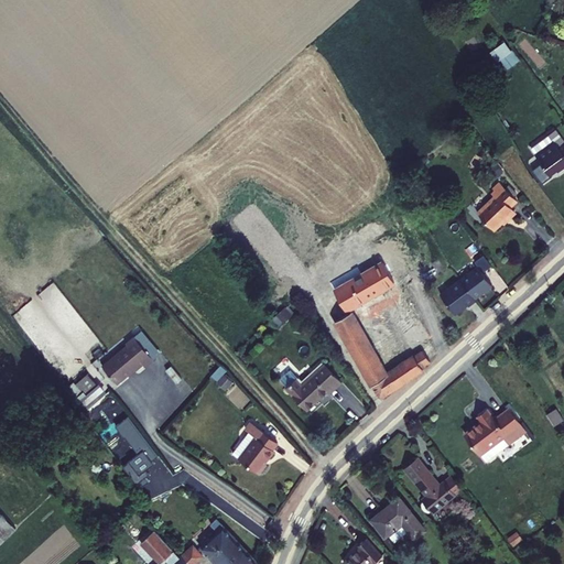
[(516,64),(507,52),(500,56),(509,68),(516,64)]
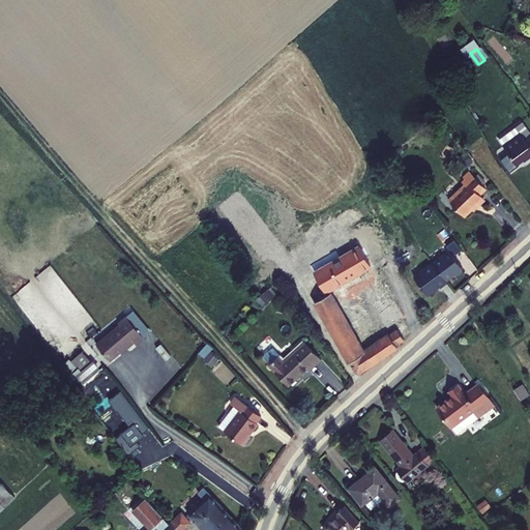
[(527,160),(529,157),(529,133),(523,123),(500,140),(503,144),(503,145),(518,164),(525,158),(527,160)]
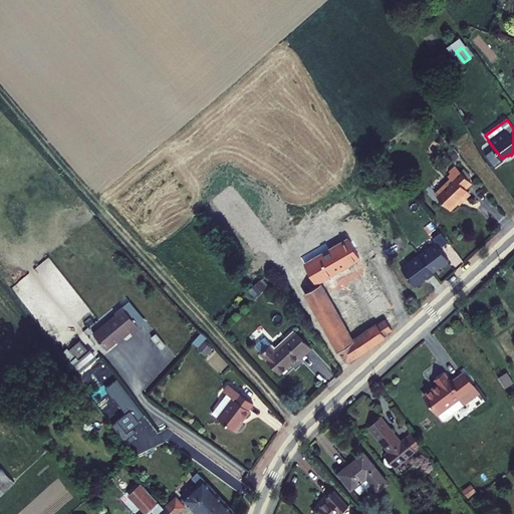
[(453,163),(459,158),(452,149),(446,154),(453,163)]
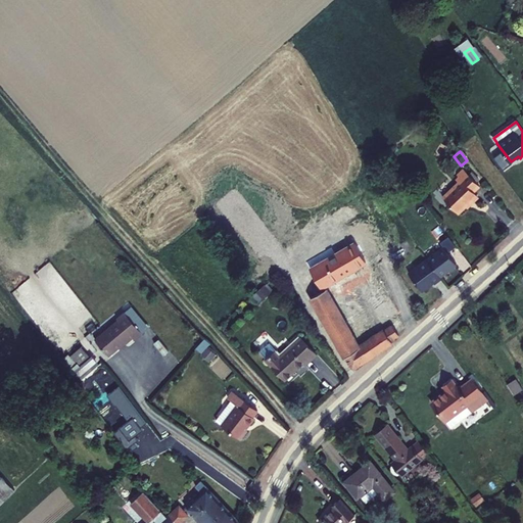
[(474,192),(479,186),(464,170),(458,176),(459,178),(457,180),(459,183),(443,197),(459,214),(466,206),(477,195),(474,192)]
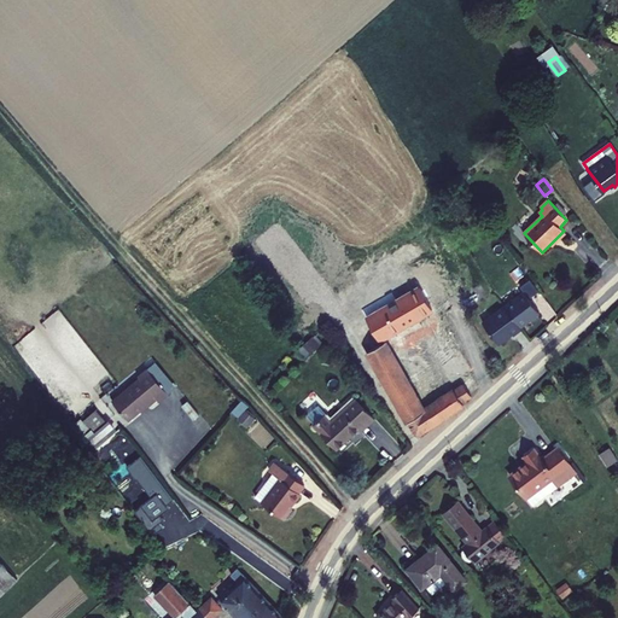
[(553,248),(566,234),(564,231),(551,244),(553,248)]
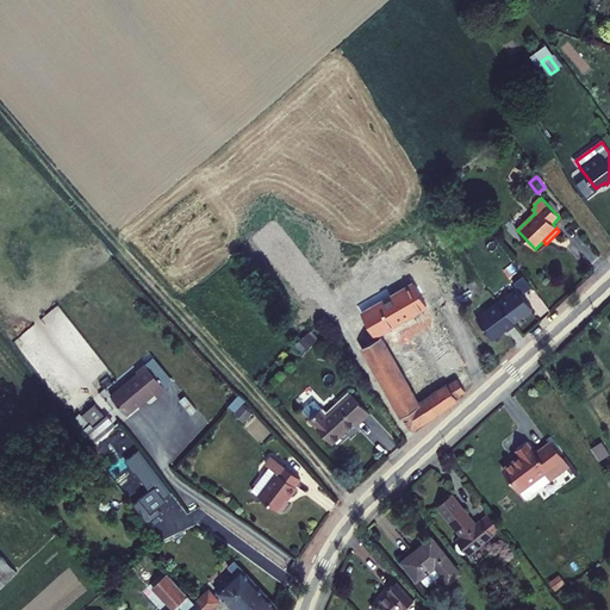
[(375,336),(427,305),(415,285),(363,316),(375,336)]
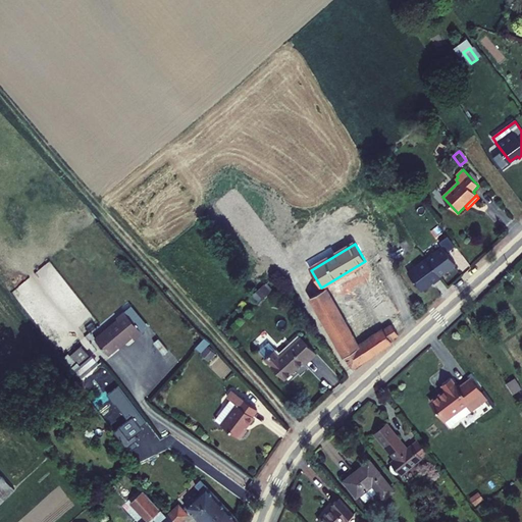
[(442,248),(426,260),(439,277),(456,266),(442,248)]
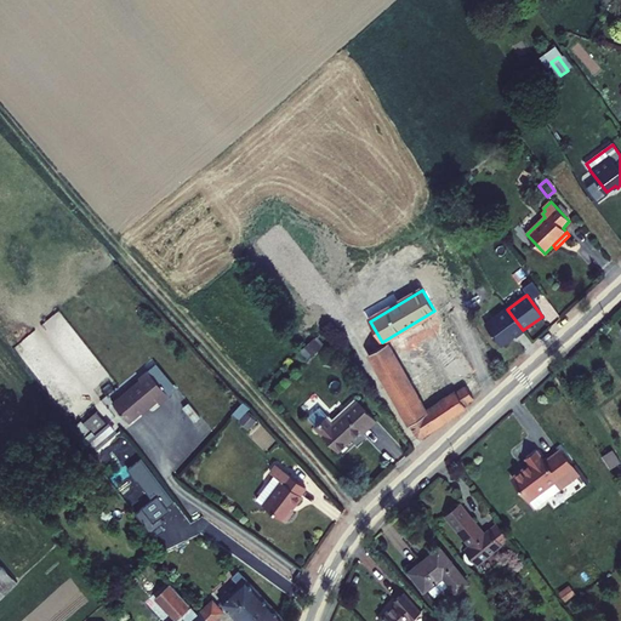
[(523,330),(507,309),(485,326),(501,347),(514,337),(516,339),(524,332),(523,330)]
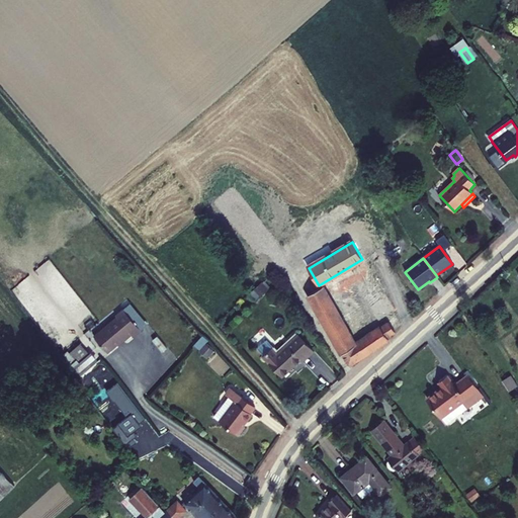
[(364,275),(371,271),(376,269),(370,259),(358,266),(364,275)]
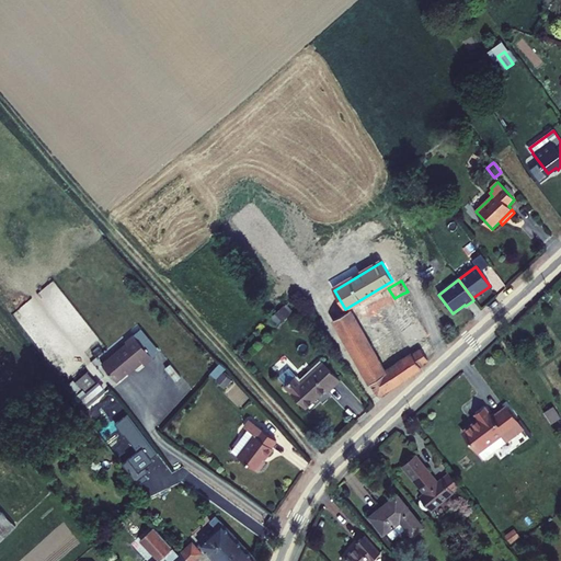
[(428,335),(402,294),(395,298),(391,300),(404,322),(409,331),(420,350),(425,358),(434,353),(425,338),(428,335)]
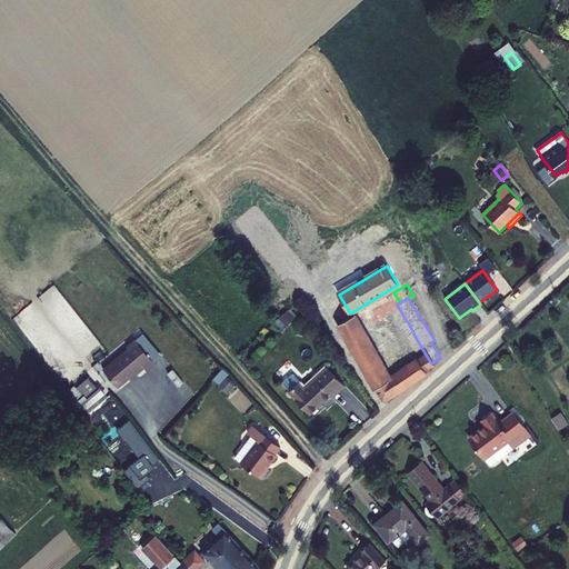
[(281,330),(296,313),(289,308),(275,323),(281,330)]
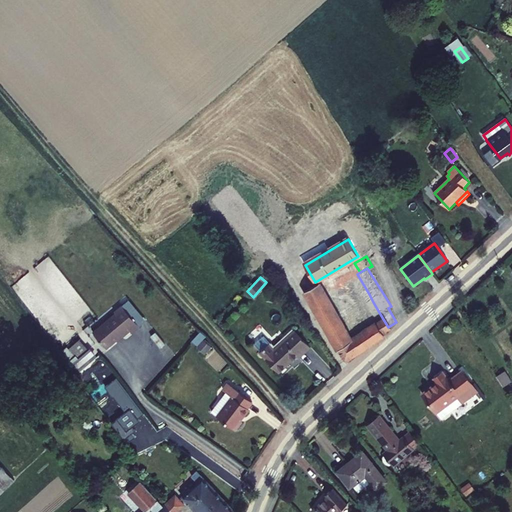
[(325,295),(319,284),(305,292),(311,304),(325,295)]
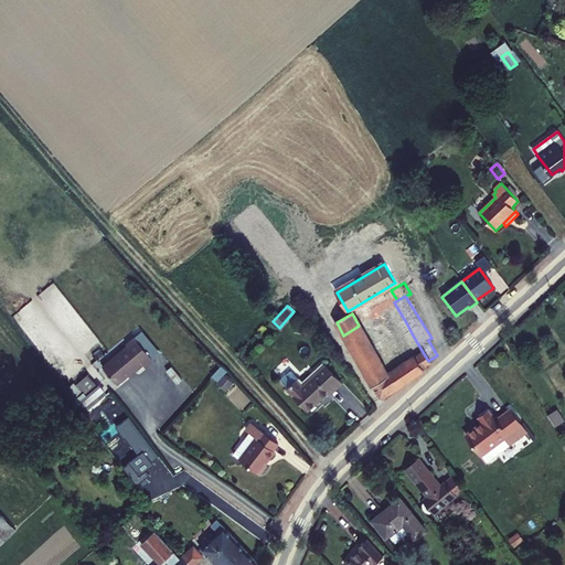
[(412,333),(407,324),(403,328),(407,336),(412,333)]
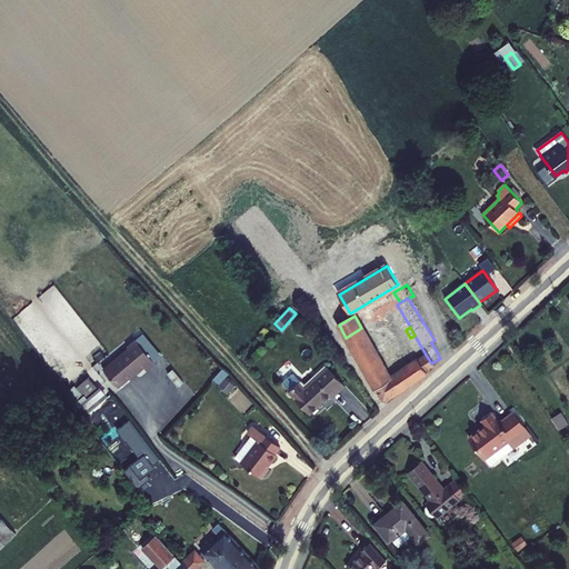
[(346,338),(351,346),(367,337),(361,328),(346,338)]
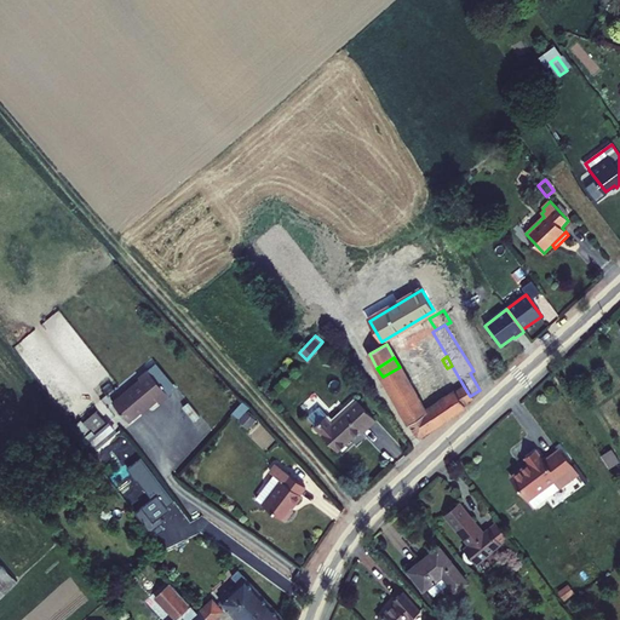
[(463,405),(472,399),(470,396),(464,386),(425,413),(400,367),(383,377),(411,428),(417,436),(464,406),(463,405)]
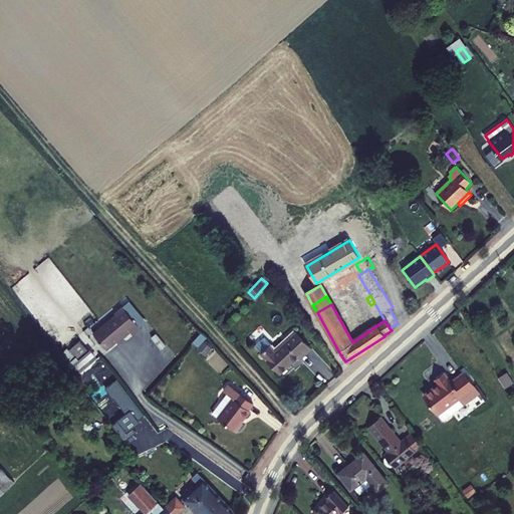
[(130,329),(133,333),(141,327),(122,305),(114,312),(116,313),(93,333),(106,349),(130,329)]
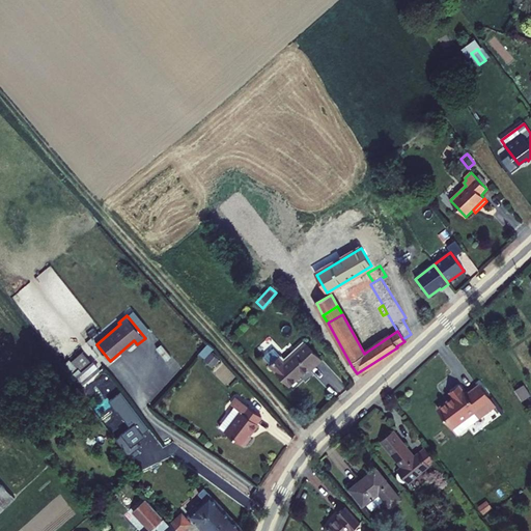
[(263,358),(270,364),(279,357),(284,363),(306,342),(304,340),(283,360),(274,348),(263,358)]
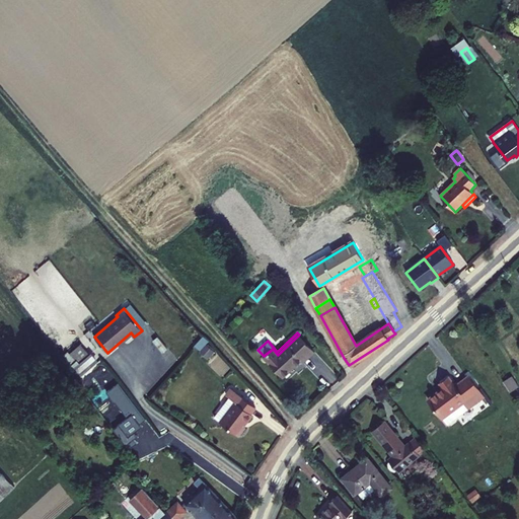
[(264,356),(264,357),(283,377),(301,361),(303,362),(314,352),(299,335),(278,355),(273,349),(264,356)]
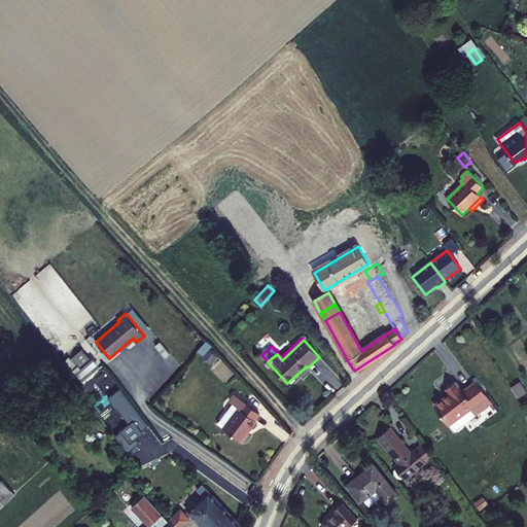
[(80,370),(92,359),(82,349),(71,358),(80,370)]
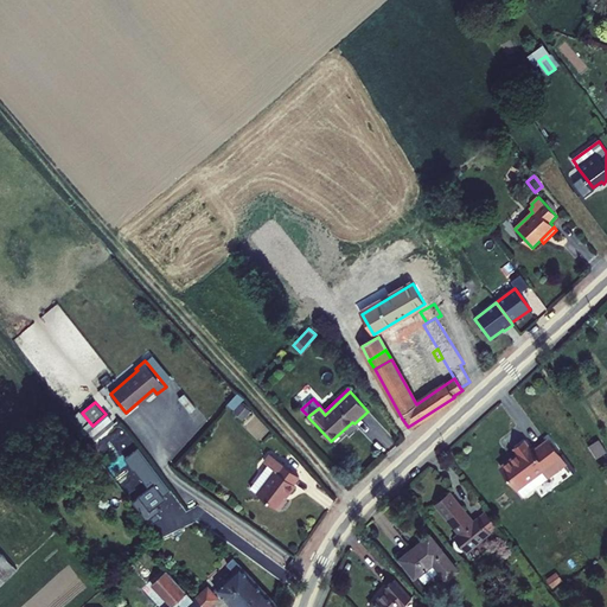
[(243,417),(250,410),(242,403),(236,410),(243,417)]
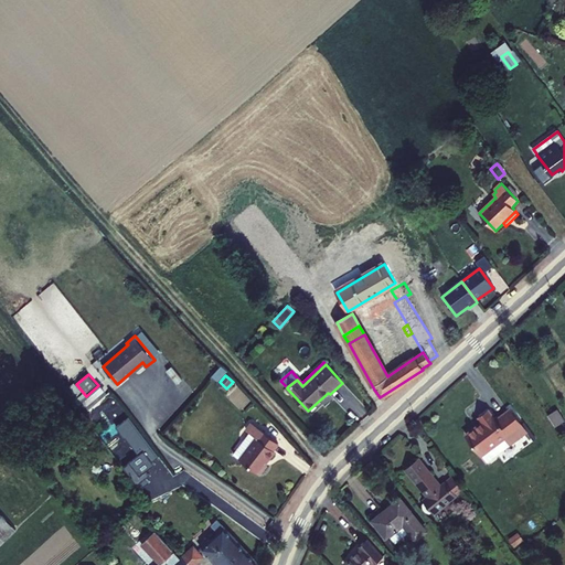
[(494,416),(466,437),(481,457),(504,439),(510,446),(526,434),(510,412),(498,420),(494,416)]
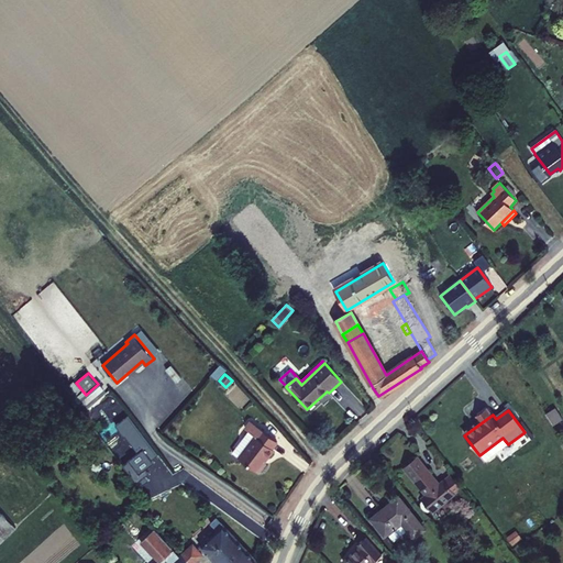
[(154,460),(159,454),(129,415),(117,424),(127,435),(140,452),(131,459),(131,460),(124,465),(141,487),(151,479),(147,475),(151,473),(151,474),(152,474),(147,468),(156,462),(154,460)]
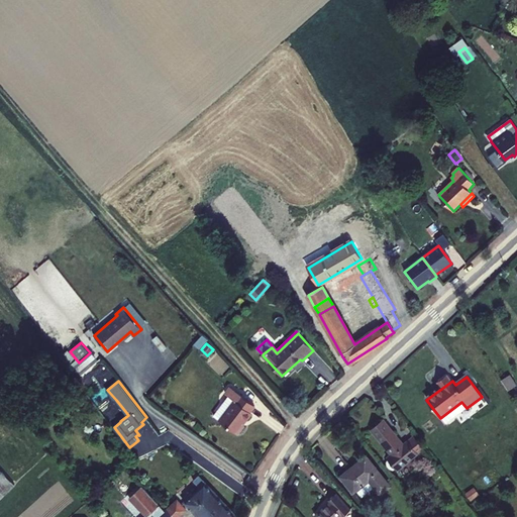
[(234,399),(219,420),(236,433),(244,423),(243,423),(251,412),(250,412),(254,405),(230,386),(225,393),(227,395),(234,399)]
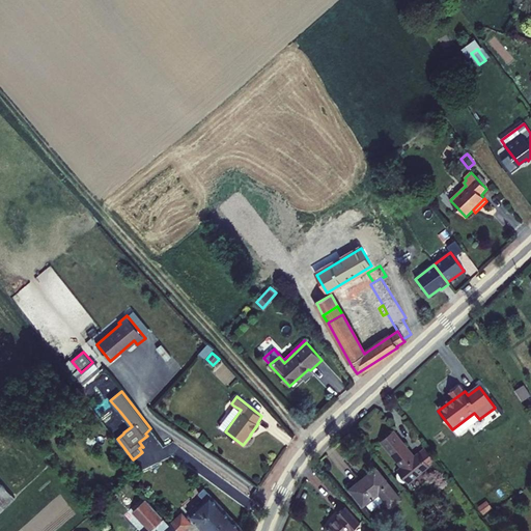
[(225,431),(241,410),(233,406),(219,426),(225,431)]
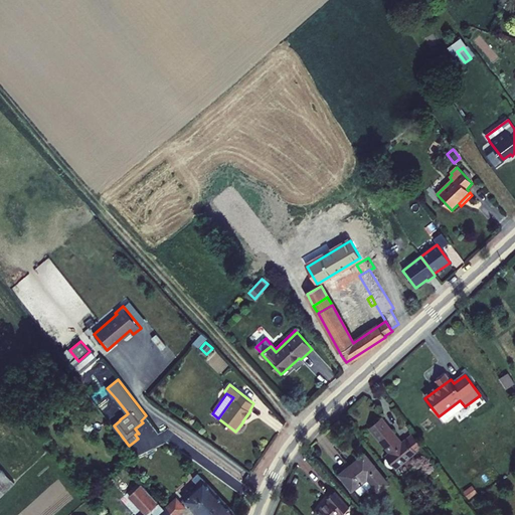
[(77,408),(84,403),(80,398),(73,404),(77,408)]
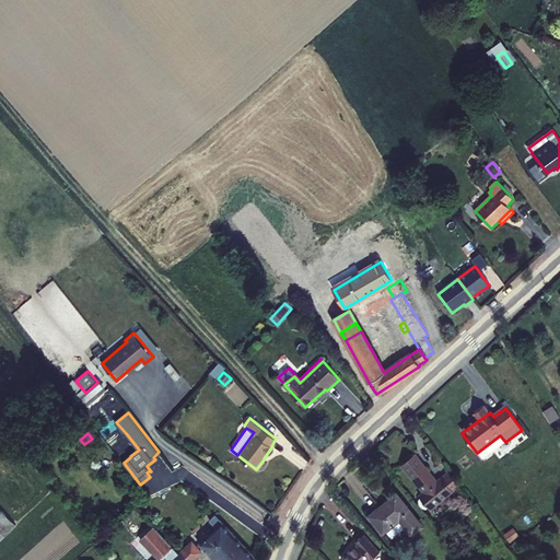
[(481,459),(505,442),(500,435),(477,453),(481,459)]
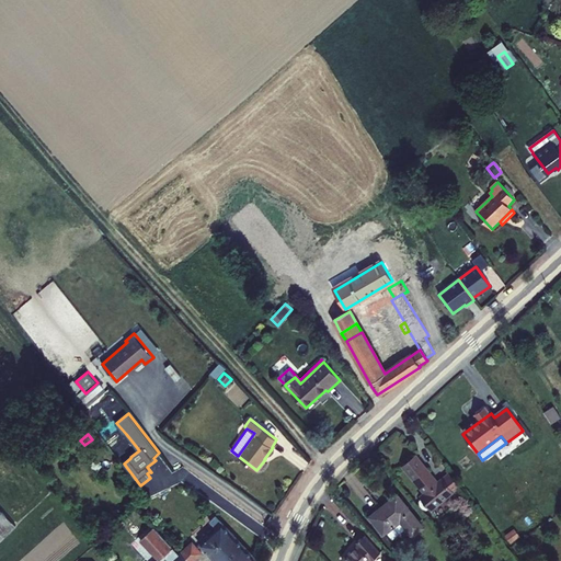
[(433,510),(459,487),(448,473),(438,482),(416,456),(404,467),(425,493),(422,496),(433,510)]
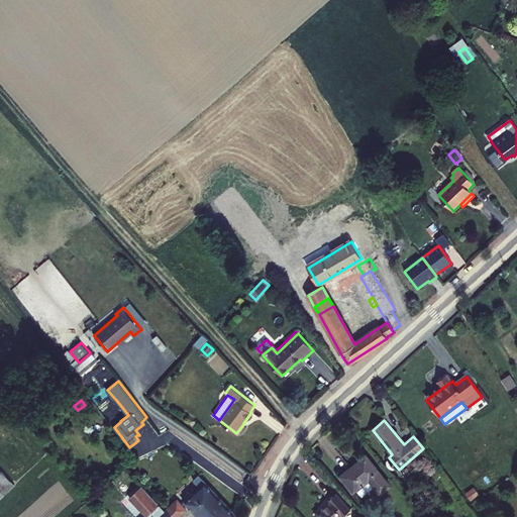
[(381,494),(390,486),(382,475),(367,456),(341,476),(354,492),(356,490),(362,496),(375,486),(381,494)]
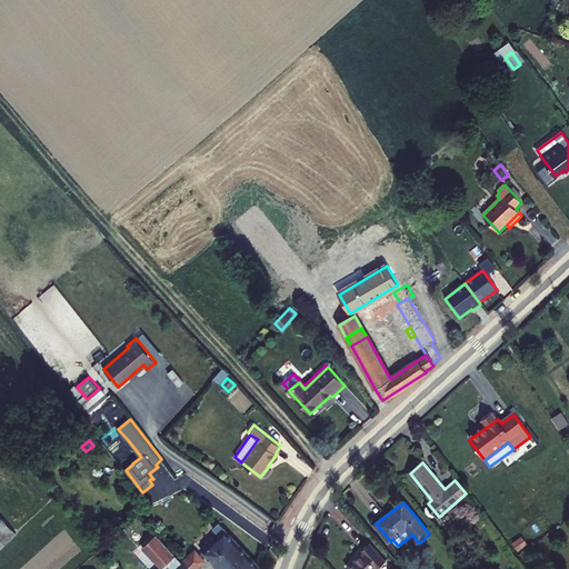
[(0,548),(16,533),(0,516),(0,548)]
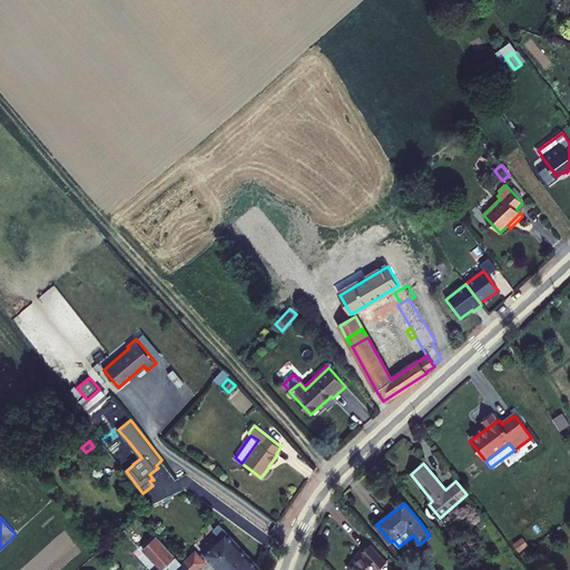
[(259,569),(261,569),(218,524),(213,529),(220,538),(204,553),(218,569),(259,569)]
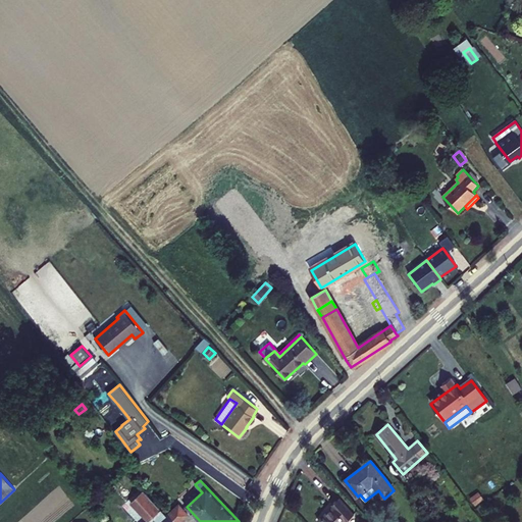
[(348,521),(347,521),(354,514),(338,498),(331,505),(333,507),(319,521),(348,521)]
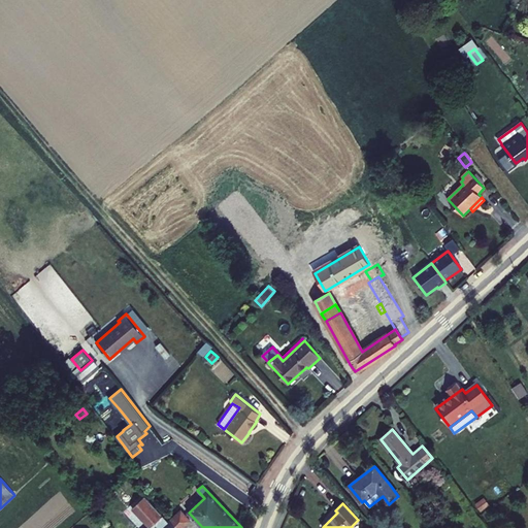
[(180,512),(169,523),(173,527),(183,527),(190,522),(180,512)]
